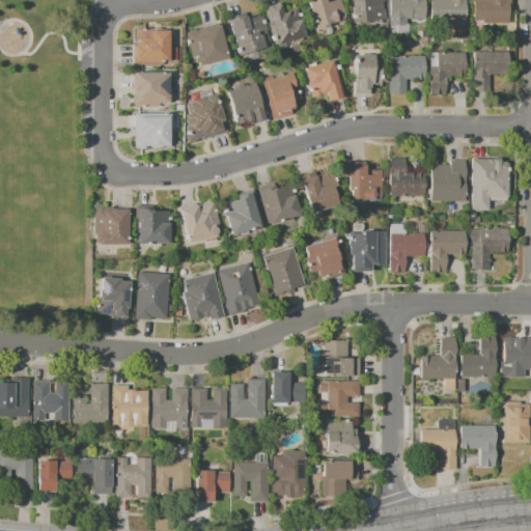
[(308,0),(333,0),(334,2),(342,1),(346,19),(345,19),(345,21),(329,24),(330,27),(317,31),(309,2),(308,0)]
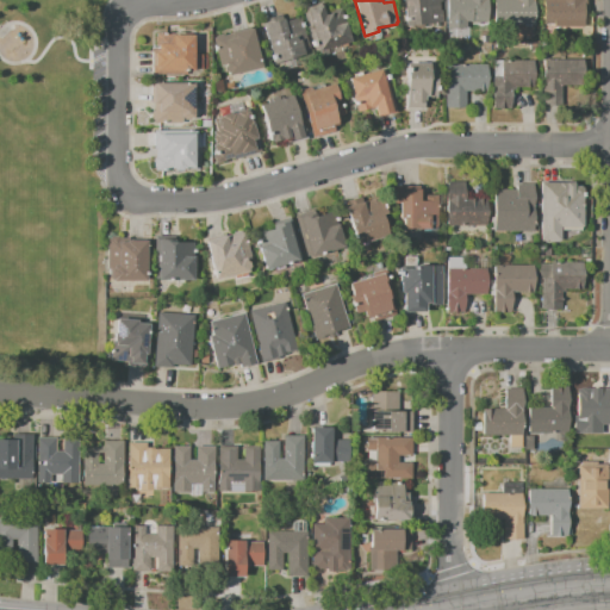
[(442,0),(443,2),(441,4),(442,12),(444,13),(446,24),(406,27),(404,1),(402,1),(400,0),(442,0)]
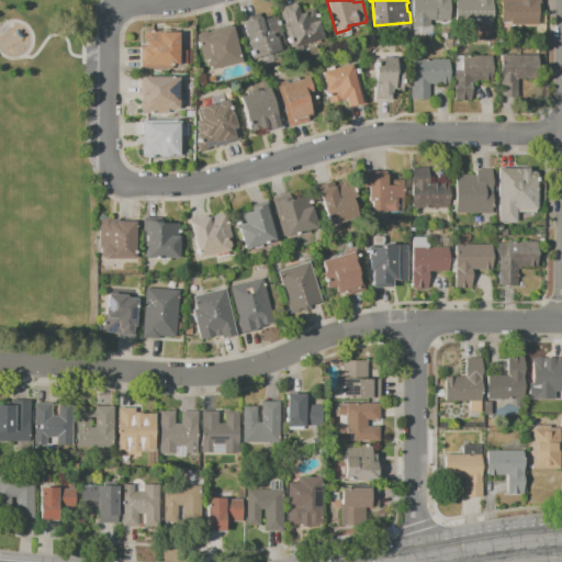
[(413,0),(450,0),(450,22),(413,21),(413,0)]
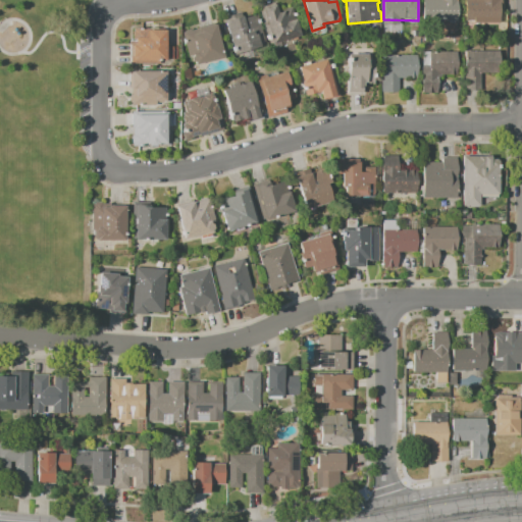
[(424,23),(425,0),(459,0),(459,23),(424,23)]
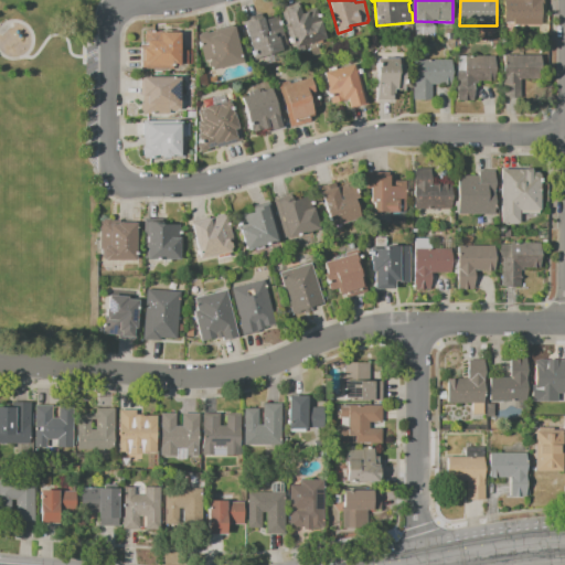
[(505,0),(542,0),(542,24),(505,24),(505,0)]
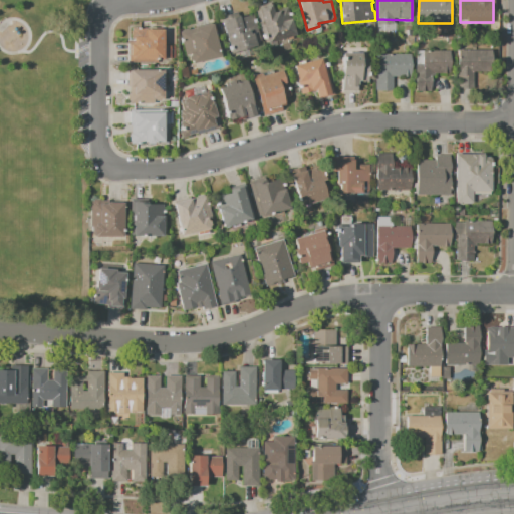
[(258,9),(270,5),(271,6),(272,6),(274,14),(289,8),(292,21),(297,36),(266,44),(256,9),(258,9)]
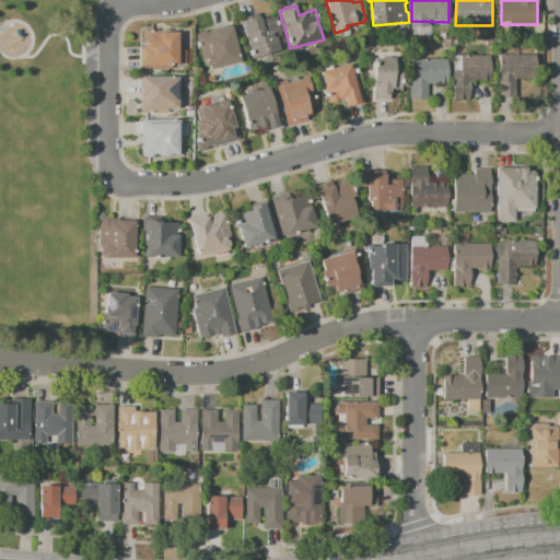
[(277,18),(288,50),(279,53),(279,51),(277,51),(278,54),(254,61),(242,21),(260,15),(264,21),(277,18)]
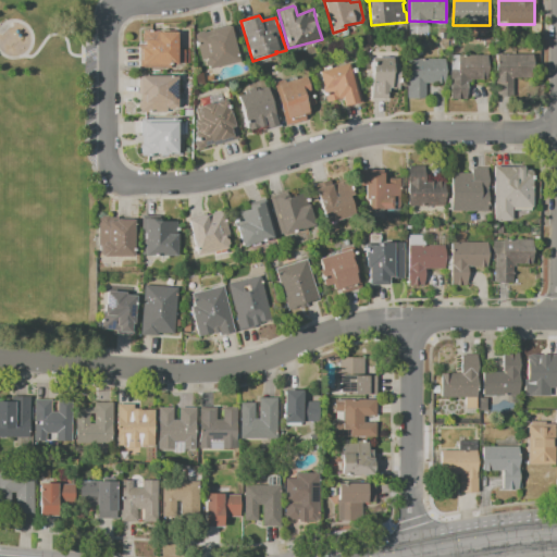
[(242,63),(212,71),(211,67),(209,69),(208,61),(203,62),(198,37),(200,37),(200,35),(208,33),(208,35),(215,33),(215,31),(233,26),(242,63)]
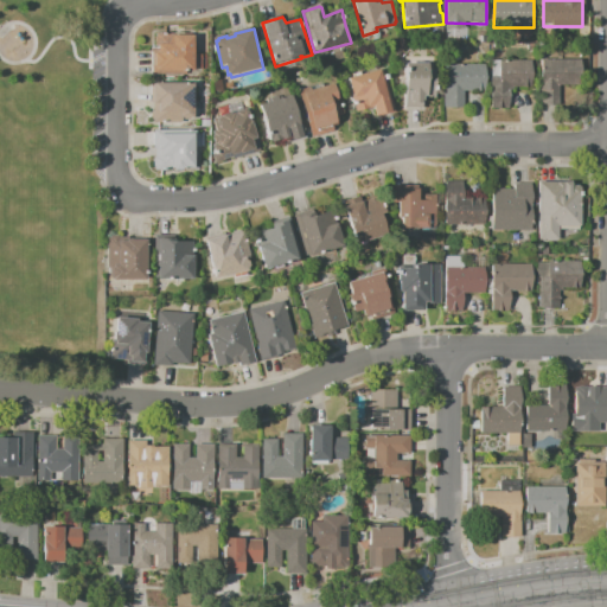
[(195,71),(186,71),(186,76),(153,76),(154,50),(160,50),(160,46),(158,46),(158,44),(157,44),(157,38),(158,38),(158,33),(176,34),(176,36),(196,37),(195,71)]
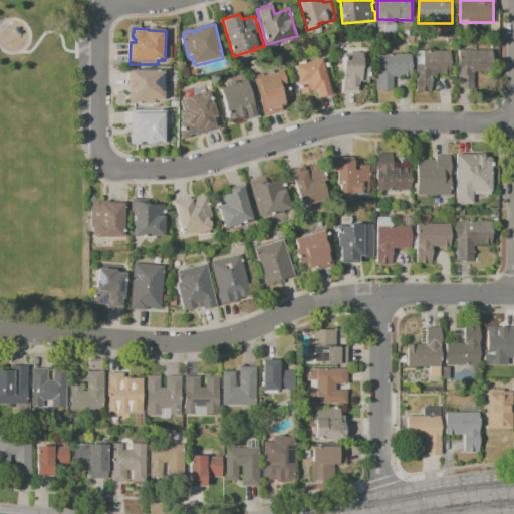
[(496,51),(496,73),(475,73),(475,89),(459,90),(460,51),(496,51)]
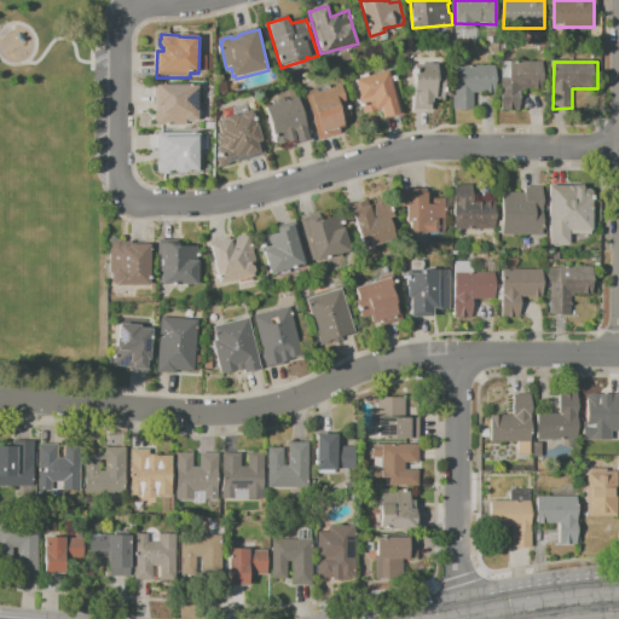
[(543,63),(543,91),(525,91),(525,93),(521,93),(521,113),(502,111),(502,63),(543,63)]
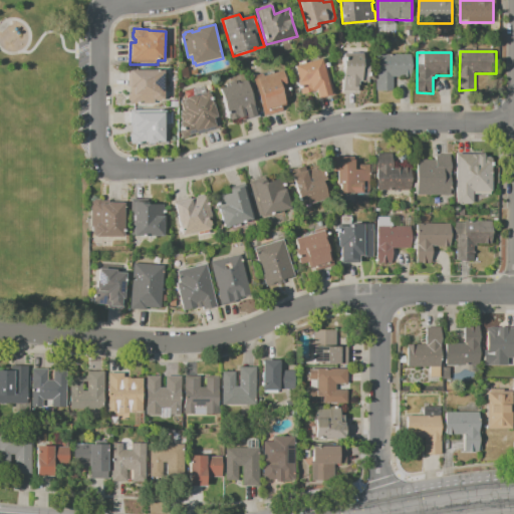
[(369,61),(370,84),(358,84),(359,93),(344,93),(344,55),(363,54),(362,61),(369,61)]
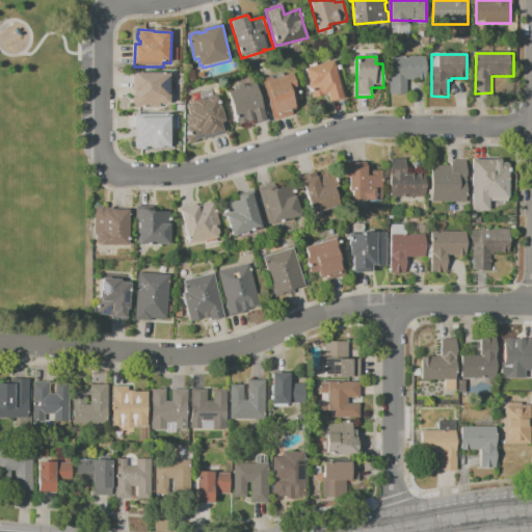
[(427,58),(426,81),(408,83),(408,96),(391,95),(393,58),(427,58)]
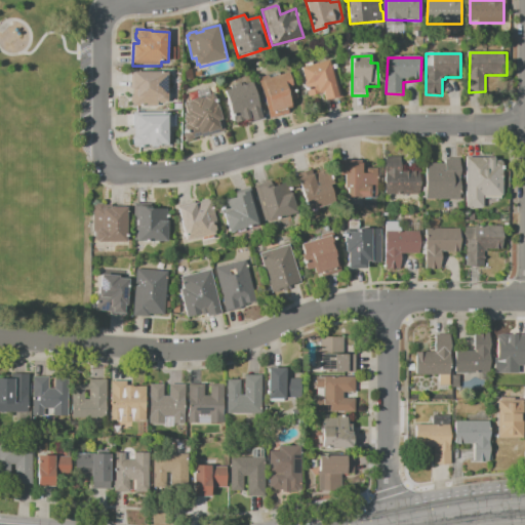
[(333,62),(341,98),(325,102),(322,94),(309,97),(307,85),(301,69),(333,62)]
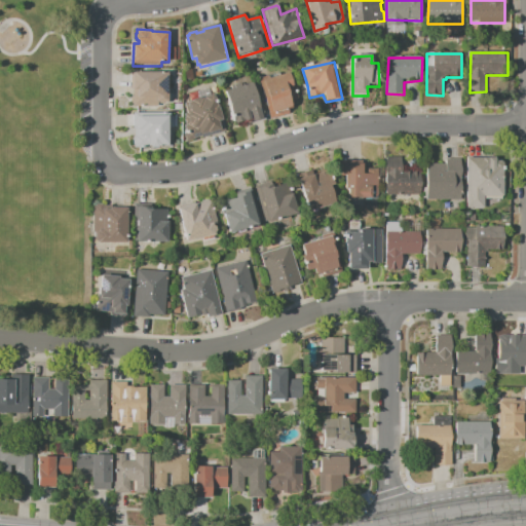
[(299,84),(303,100),(296,103),(298,109),(294,110),(295,113),(294,114),(277,119),(275,119),(264,80),(265,79),(294,71),(299,84)]
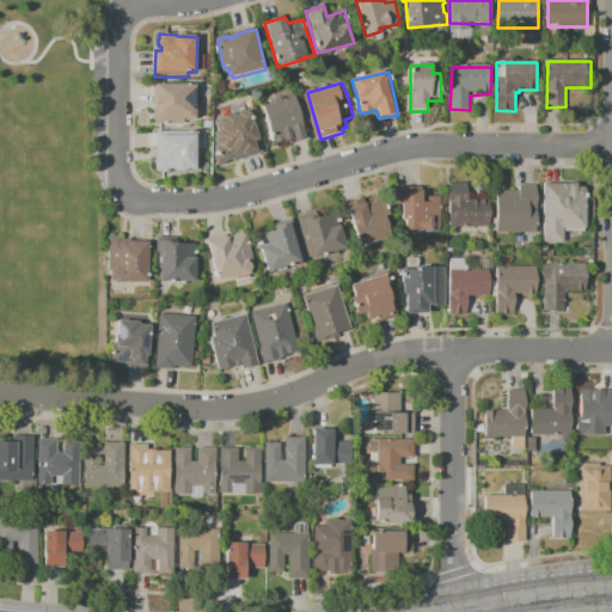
[(196,86),(196,121),(191,121),(191,122),(187,122),(187,120),(184,120),(184,126),(157,126),(157,122),(154,122),(154,115),(157,115),(157,105),(154,105),(154,85),(196,86)]
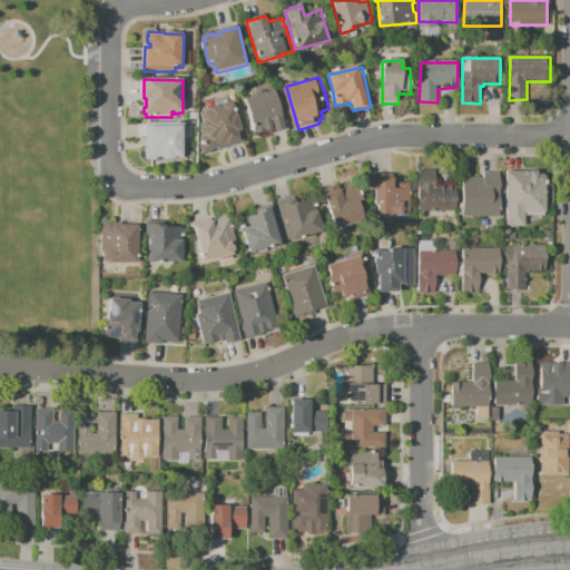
[(276,89),(288,130),(273,136),(271,129),(254,134),(244,100),(253,98),(252,95),(263,91),(263,92),(276,89)]
